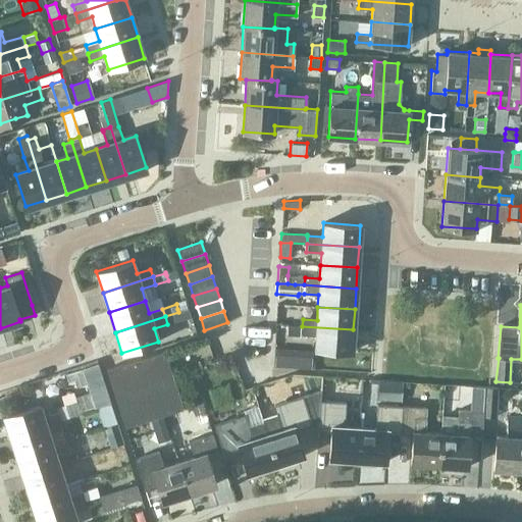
[(288,324),(286,334),(299,335),(300,325),(288,324)]
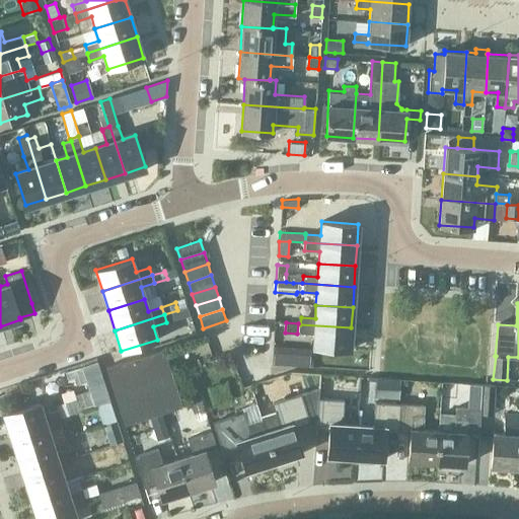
[(351,327),(300,324),(299,334),(314,335),(313,347),(350,350),(351,327)]
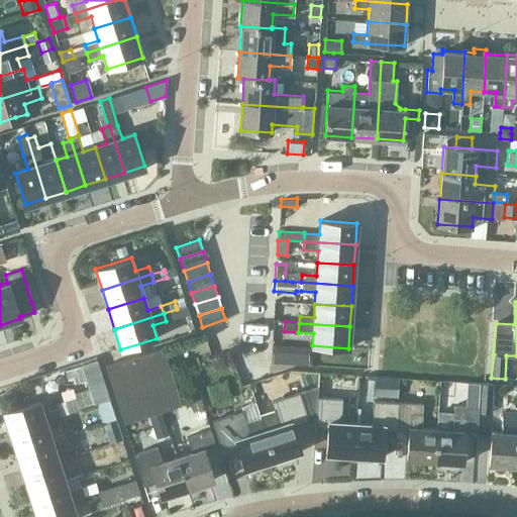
[(271,363),(307,365),(308,346),(272,344),(271,363)]
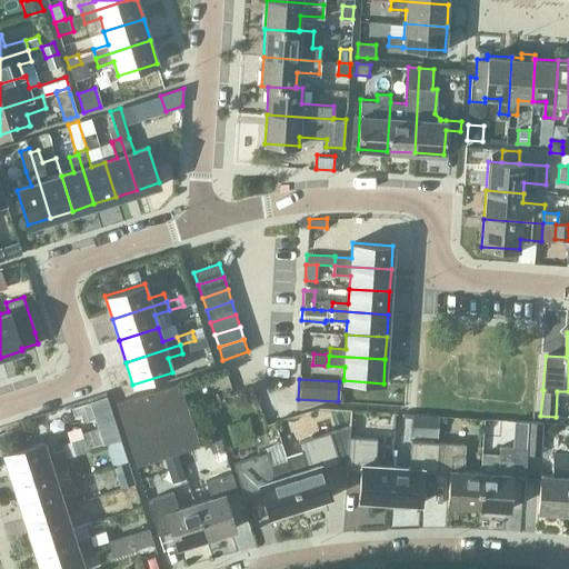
[(200,445),(188,407),(180,381),(116,402),(137,466),(200,445)]
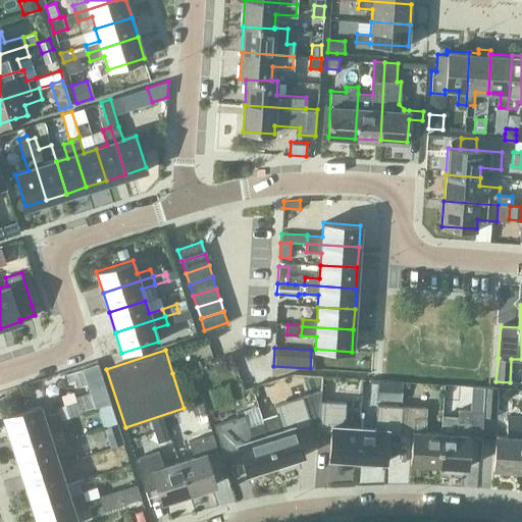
[(102,378),(87,382),(92,396),(96,408),(97,408),(110,403),(102,378)]
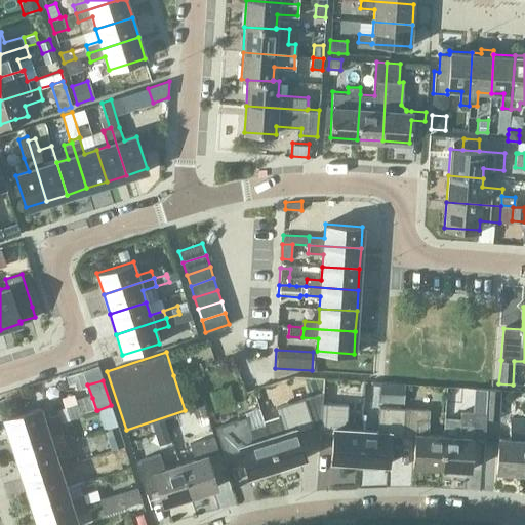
[(380,381),(378,401),(404,403),(406,384),(380,381)]
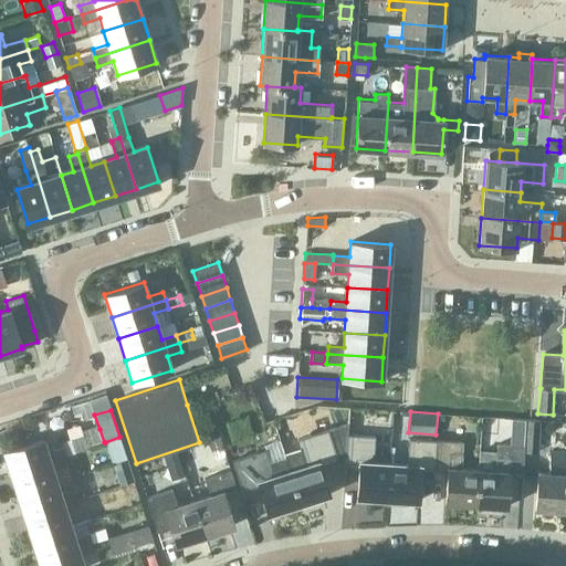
[(540,420),(531,420),(530,420),(526,420),(524,446),(524,451),(537,452),(540,420)]
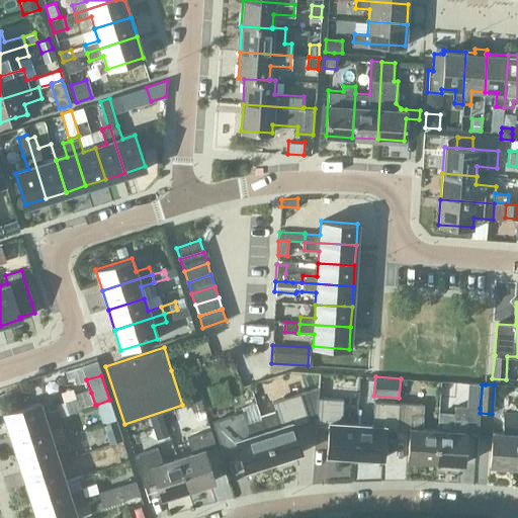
[(317,418),(318,398),(318,387),(299,393),(272,402),(275,411),(259,416),(260,417),(274,461),(301,452),(292,425),(309,420),(317,418)]
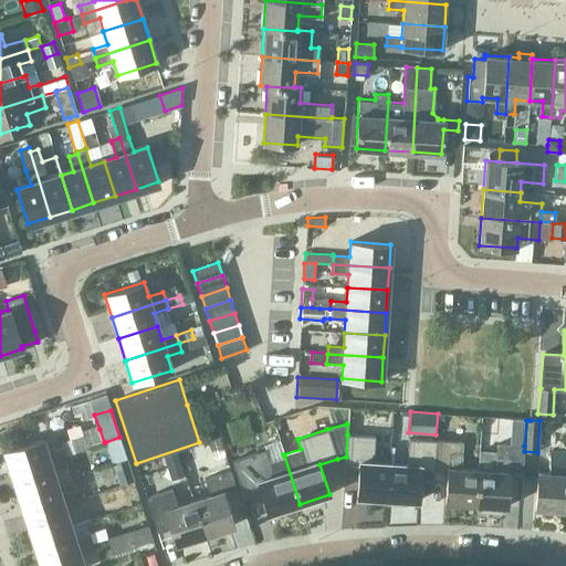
[(347,435),(346,457),(345,467),(358,467),(357,498),(387,500),(390,463),(373,462),(375,437),(347,435)]
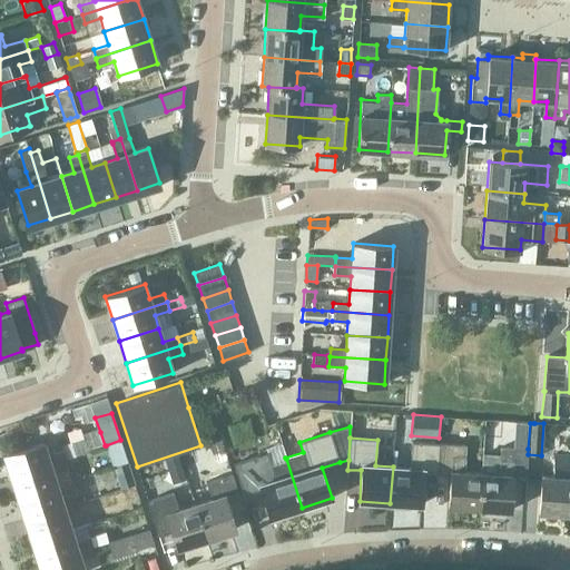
[(43,441),(3,453),(11,477),(65,459),(78,454),(75,444),(74,441),(60,445),(61,449),(61,451),(48,455),(43,441)]
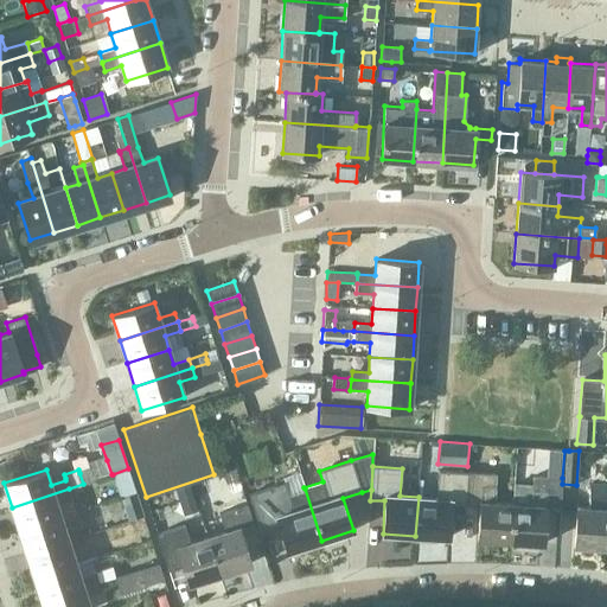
[(419,497),(415,536),(415,541),(436,542),(436,537),(449,537),(451,505),(465,506),(467,472),(439,471),(436,498),(419,497)]
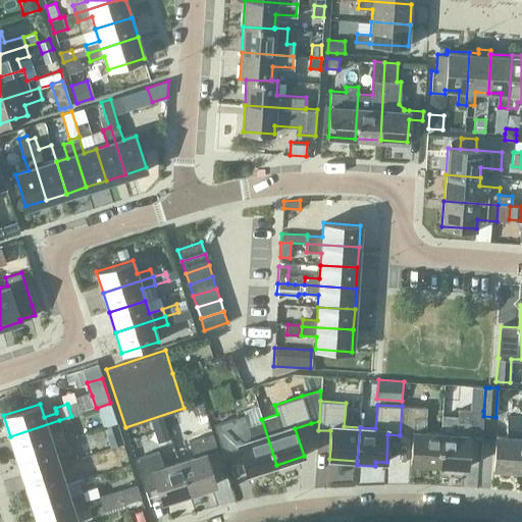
[(402,406),(400,435),(412,435),(411,464),(438,466),(440,433),(425,432),(426,408),(402,406)]
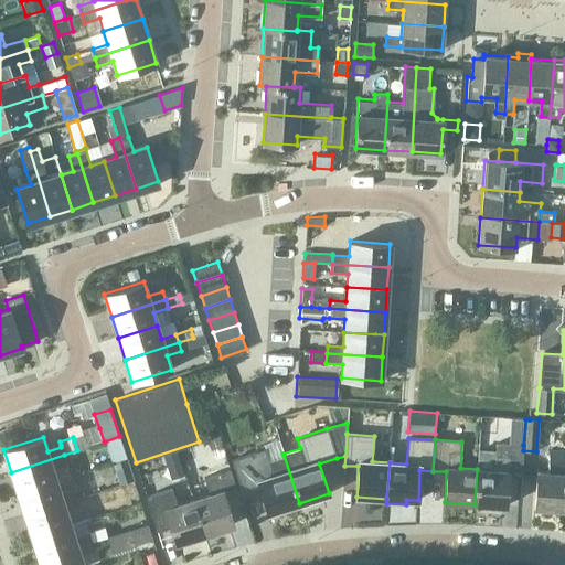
[(505,505),(508,476),(521,477),(523,450),(523,445),(496,444),(494,470),(477,469),(475,504),(505,505)]
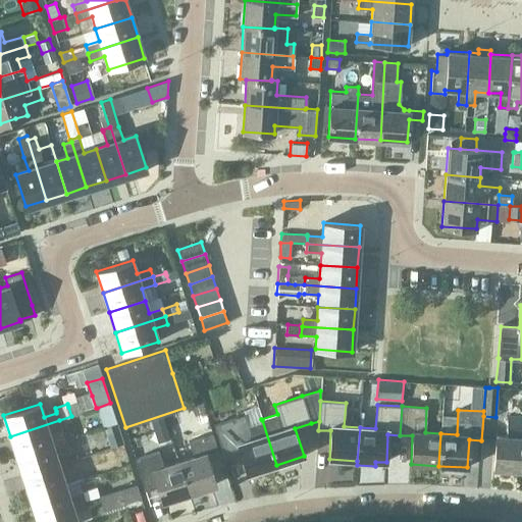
[(248,474),(276,465),(262,420),(247,425),(244,415),(214,424),(223,452),(239,447),(248,474)]
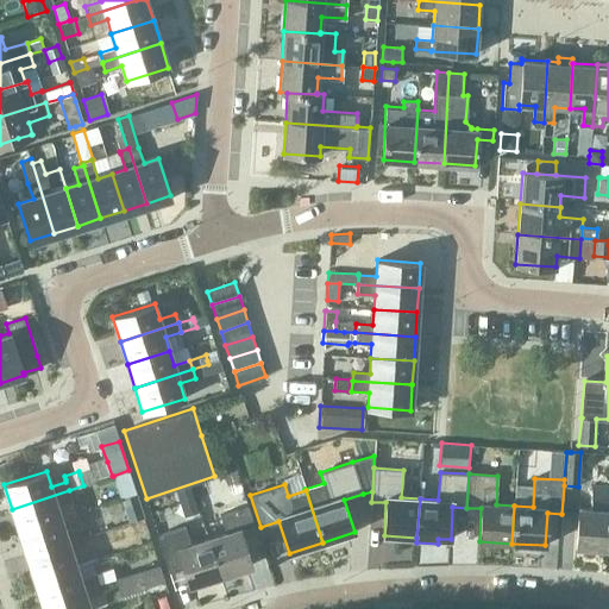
[(189,485),(175,490),(180,503),(193,498),(189,485)]
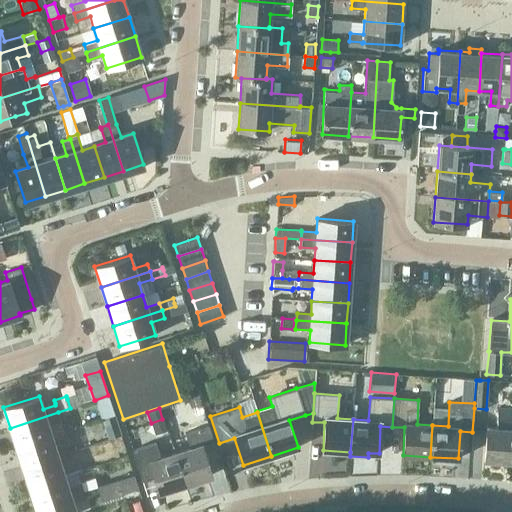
[(510,462),(511,433),(511,408),(497,408),(496,427),(486,426),(484,460),(510,462)]
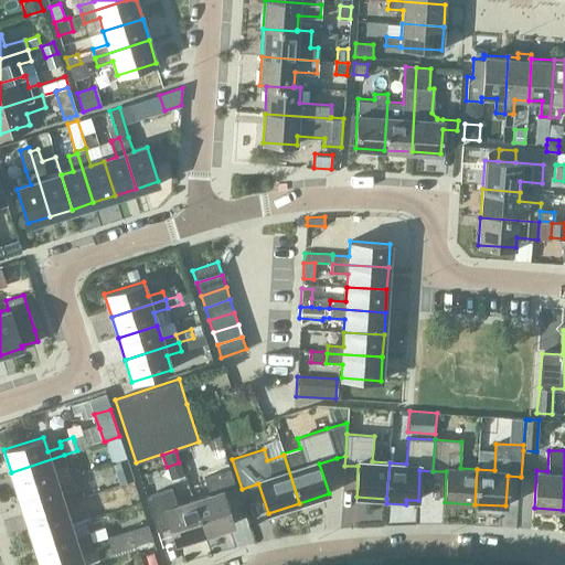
[(64,455),(11,472),(18,493),(56,481),(53,468),(67,464),(64,455)]
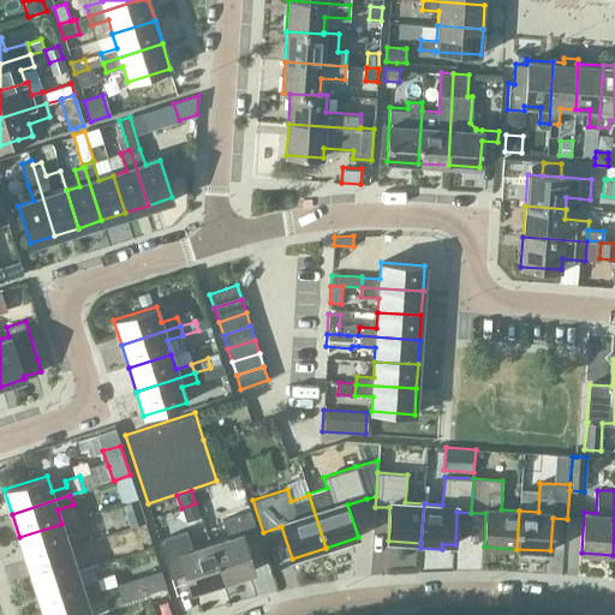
[(137,499),(123,503),(130,527),(144,523),(137,499)]
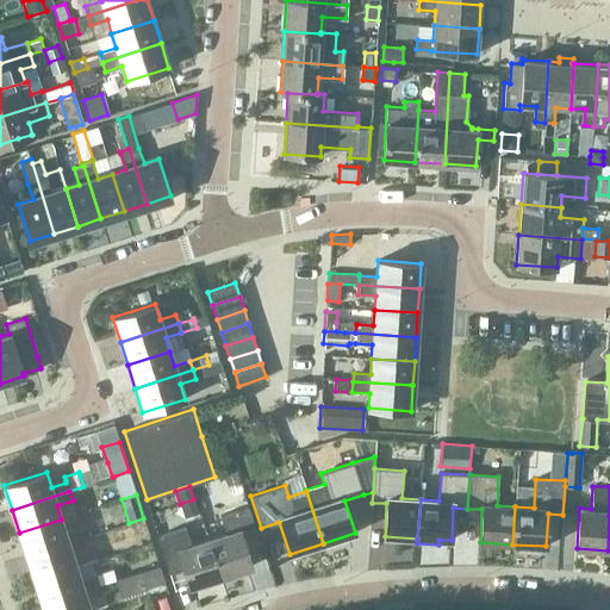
[(169,508),(156,512),(160,521),(173,517),(169,508)]
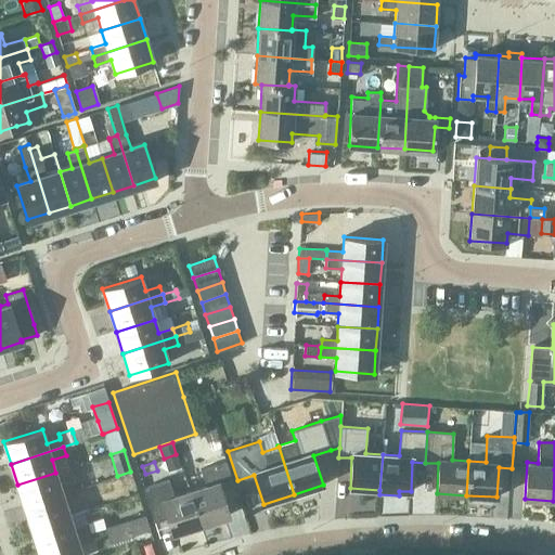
[(206,487),(190,492),(201,525),(230,516),(224,499),(236,495),(226,462),(201,470),(206,487)]
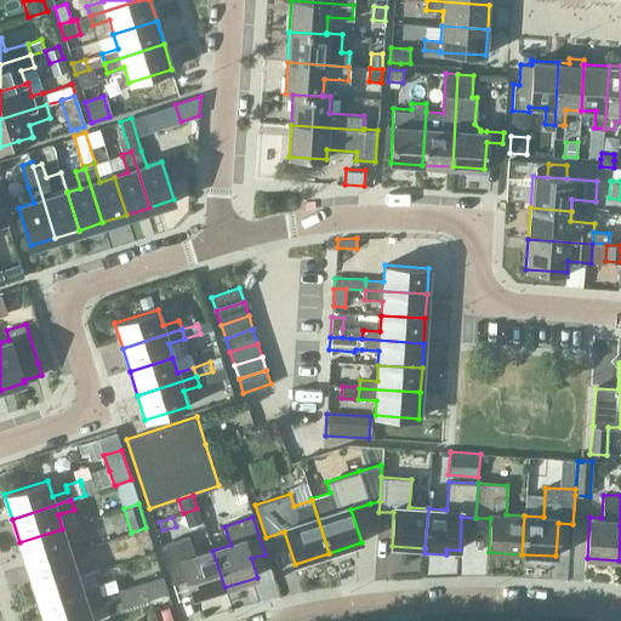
[(67,543),(62,529),(20,542),(27,567),(86,547),(83,537),(67,543)]
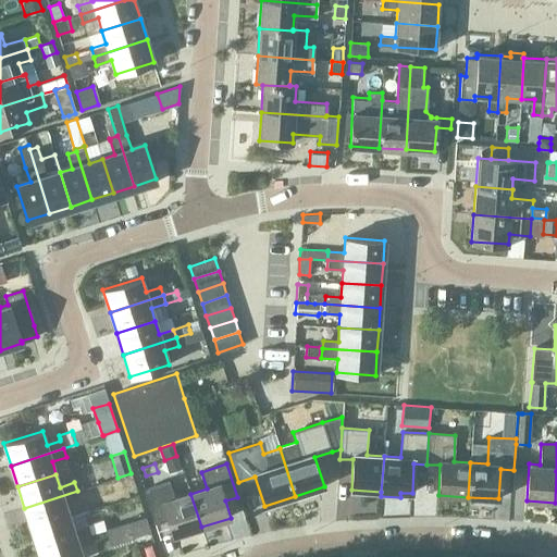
[(201,527),(190,494),(175,498),(170,482),(144,491),(155,522),(155,523),(168,519),(173,536),(201,527)]
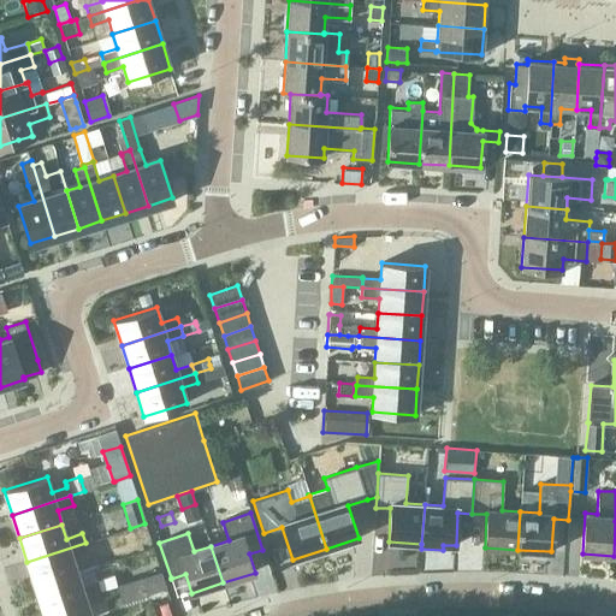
[(86,543),(27,562),(35,585),(77,572),(72,557),(88,552),(86,543)]
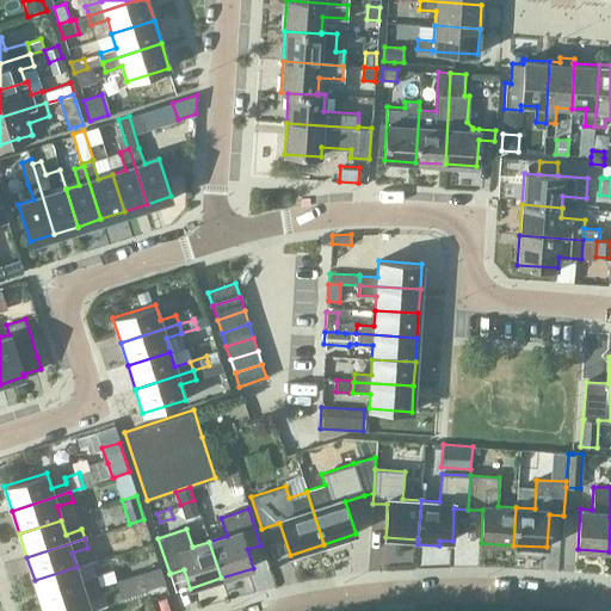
[(159,566),(141,572),(147,587),(164,581),(159,566)]
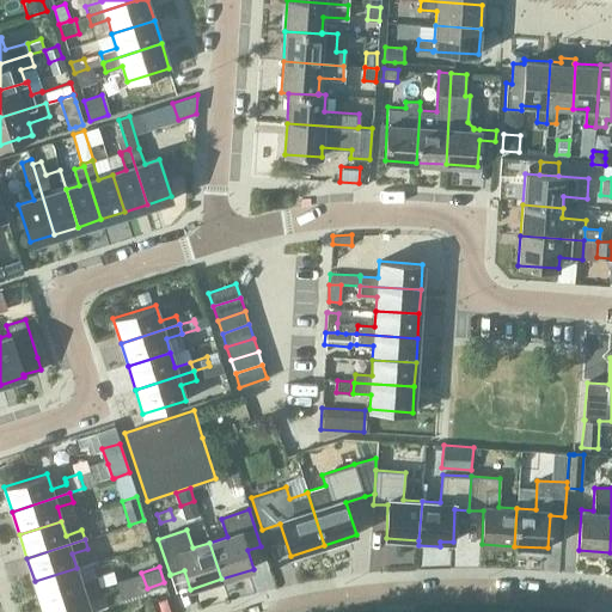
[(77,568),(35,581),(42,604),(99,586),(97,576),(80,582),(77,568)]
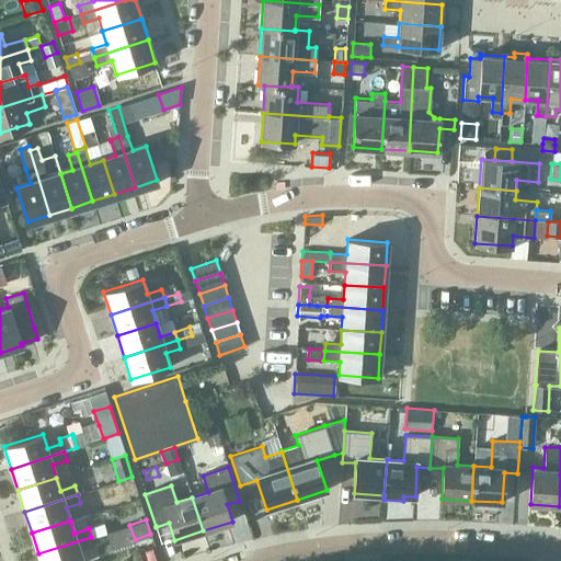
[(91,537),(38,553),(39,560),(82,560),(79,550),(94,546),(91,537)]
